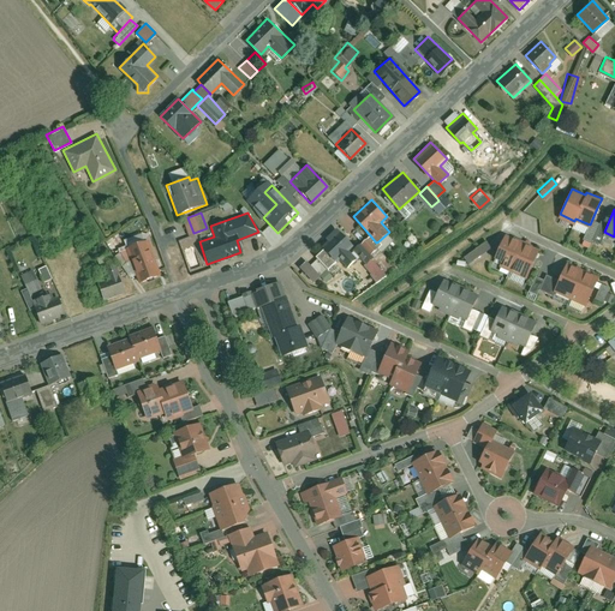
[(339,231),(321,246),(323,249),(334,261),(339,256),(346,264),(354,257),(347,249),(352,245),(339,231)]
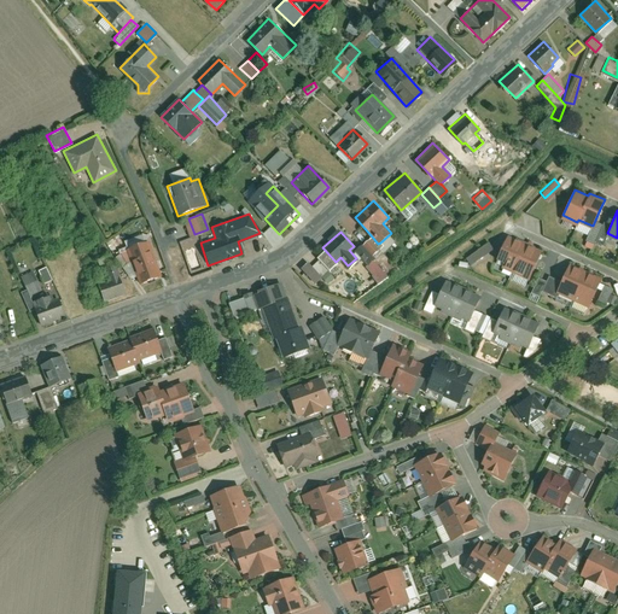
[(529,276),(541,250),(531,245),(520,239),(508,234),(496,261),(529,276)]
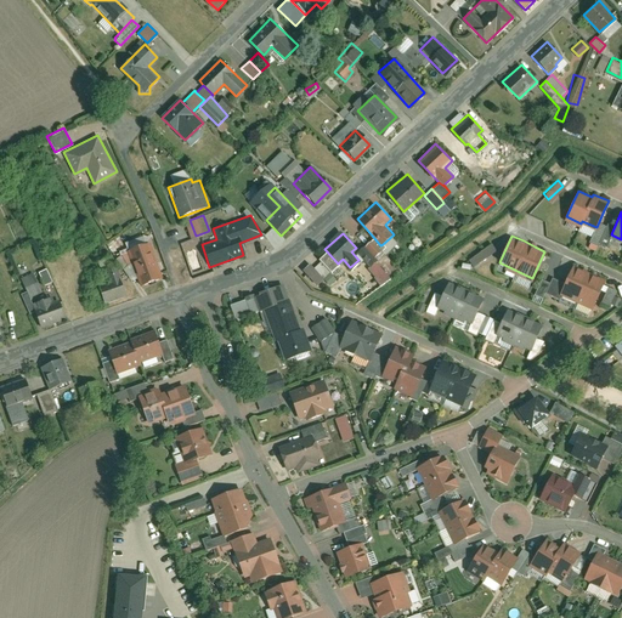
[(380,245),(374,238),(365,247),(374,258),(385,248),(383,244),(380,245)]
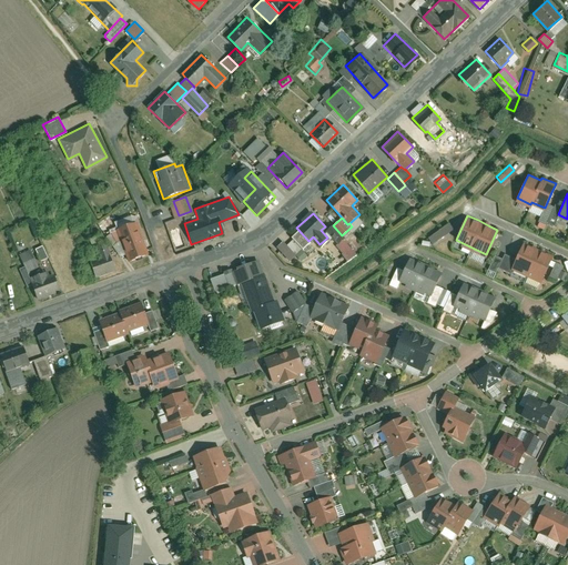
[(425,235),(429,242),(448,230),(444,223),(425,235)]
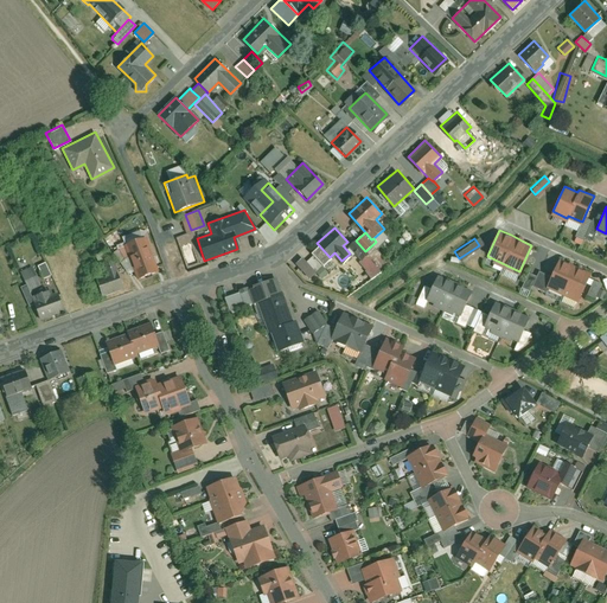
[(126,245),(139,278),(155,271),(144,239),(126,245)]
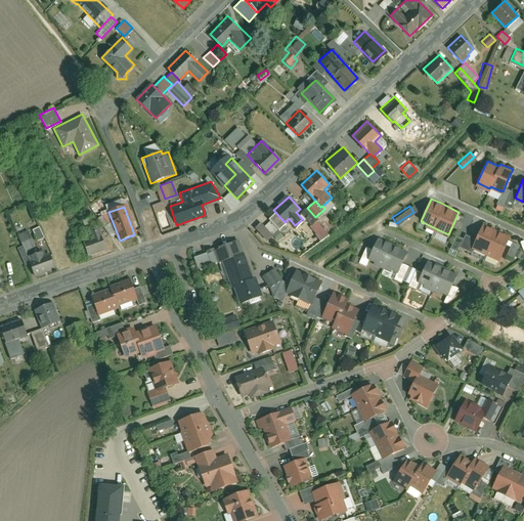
[(315,217),(307,208),(301,213),(312,224),(317,219),(315,217)]
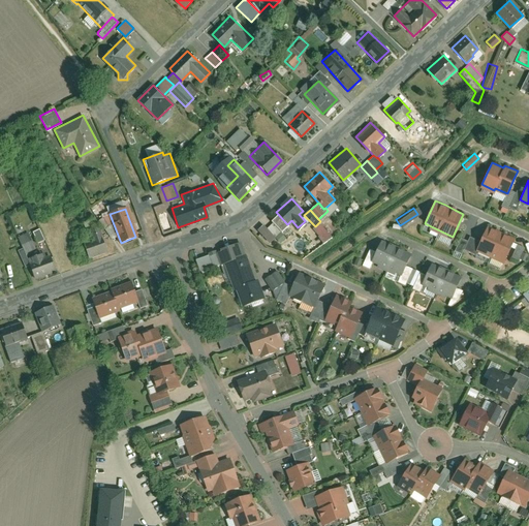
[(287,224),(278,214),(271,221),(281,231),(288,225),(287,224)]
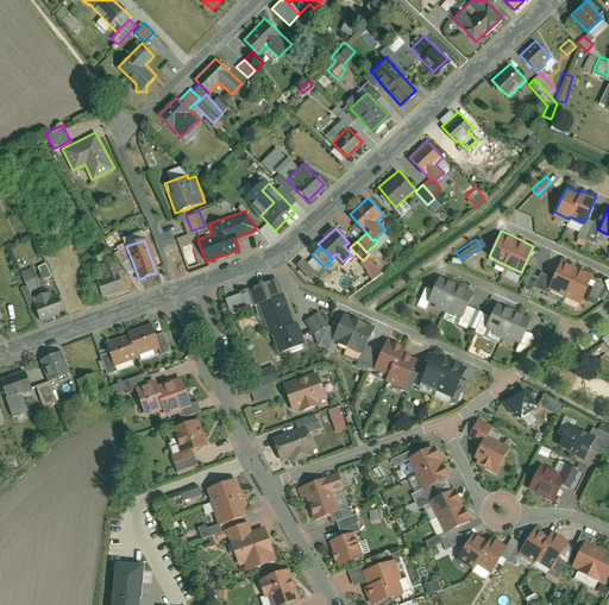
[(50,260),(42,264),(48,277),(56,273),(50,260)]
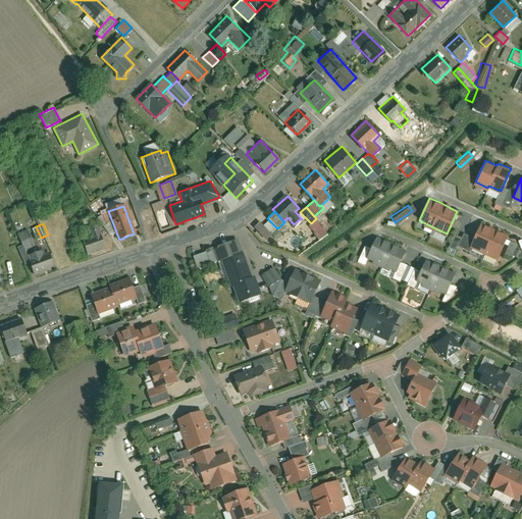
[(482,224),(472,245),(497,257),(507,236),(499,231),(490,227),(482,224)]
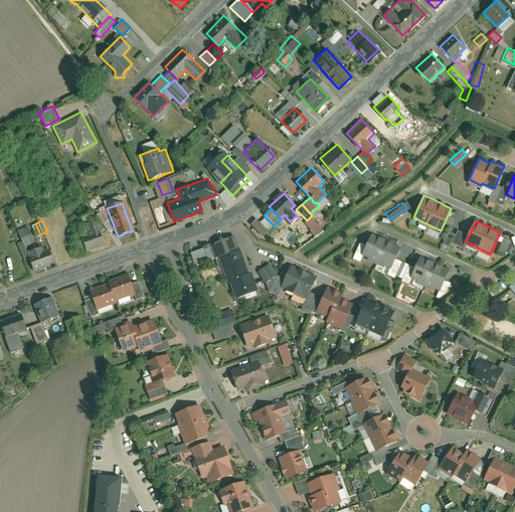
[(80,237),(86,250),(105,244),(97,222),(86,226),(89,234),(80,237)]
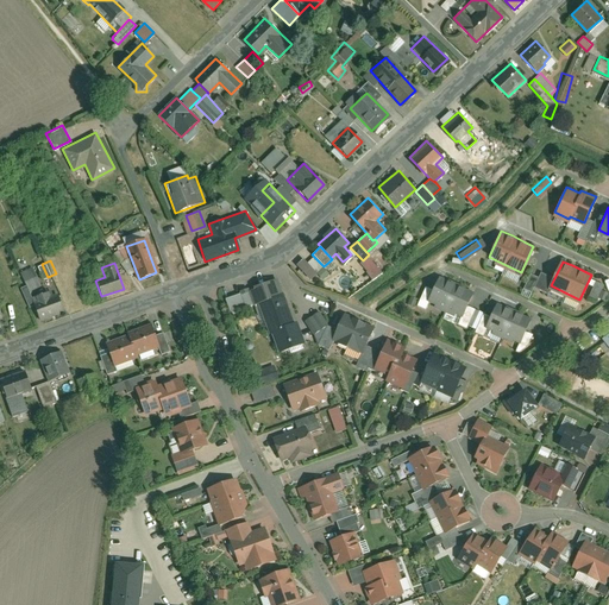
[(440,273),(429,300),(462,314),(472,288),(464,284),(451,278),(440,273)]
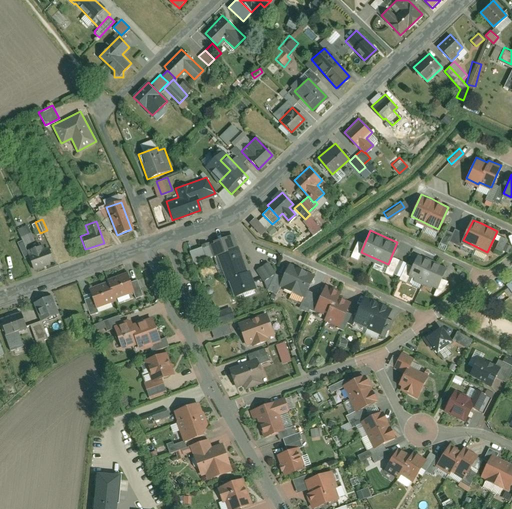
[(189,250),(194,262),(218,253),(227,279),(230,278),(235,294),(255,288),(249,271),(246,272),(233,234),(189,250)]
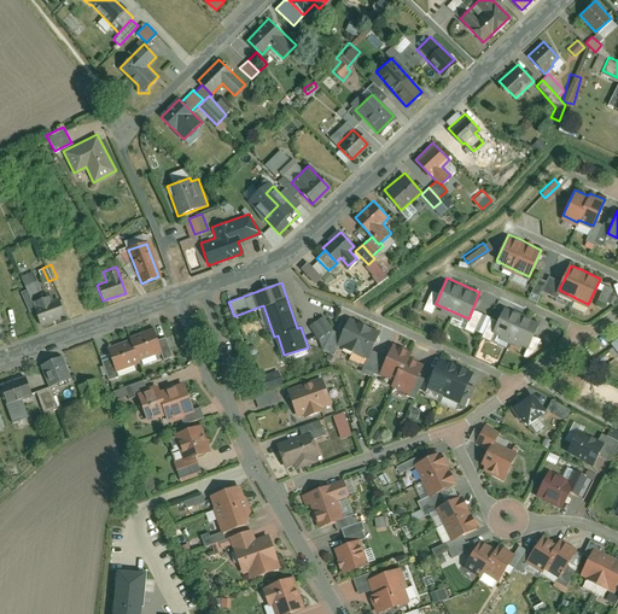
[(601,282),(594,298),(604,302),(611,286),(601,282)]
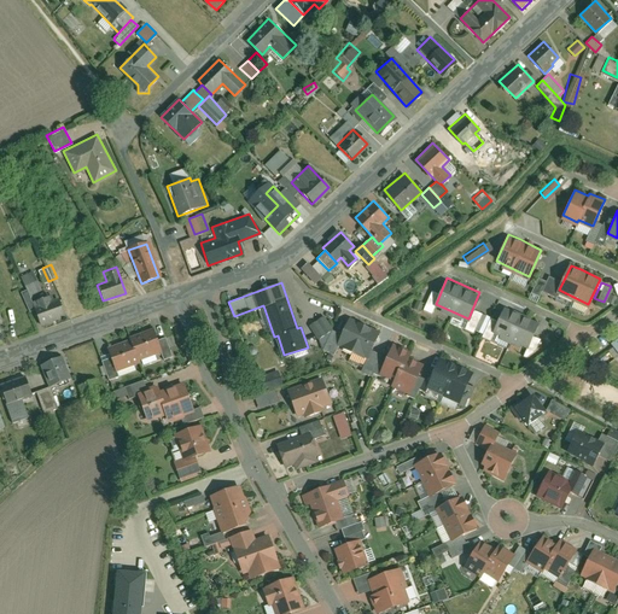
[(50,294),(33,300),(41,325),(65,316),(58,297),(51,299),(50,294)]
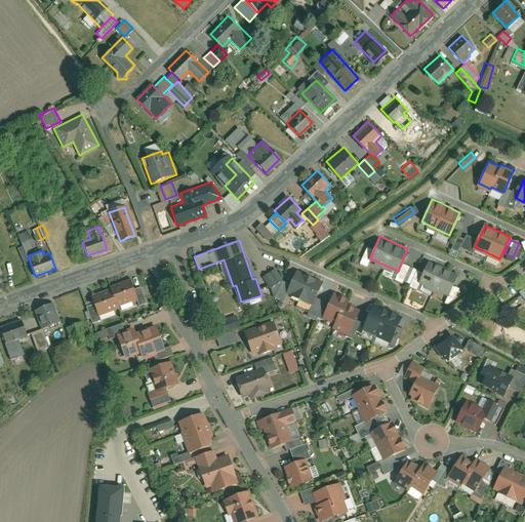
[(430,259),(419,281),(447,293),(457,272),(449,269),(438,264),(430,259)]
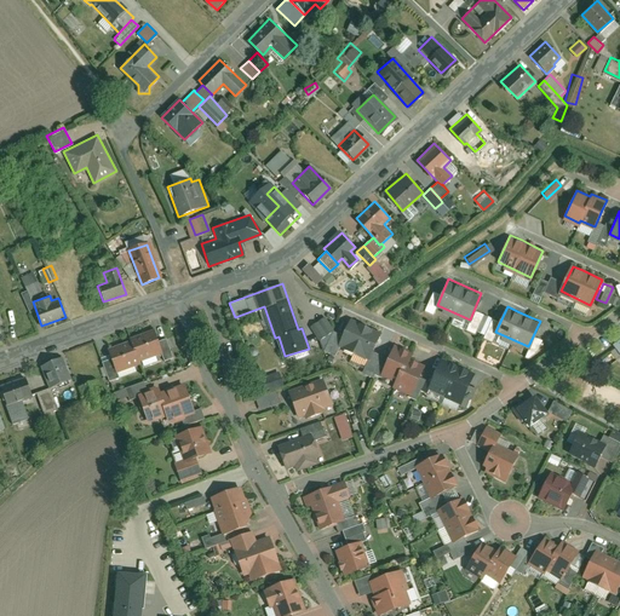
[(377,339),(380,330),(351,317),(348,326),(339,344),(369,357),(377,339)]
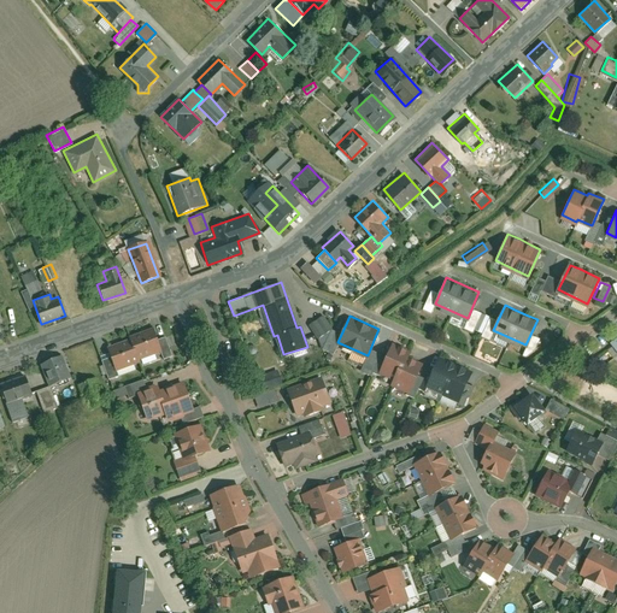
[(111,355),(116,369),(139,360),(137,358),(159,349),(156,339),(152,326),(129,335),(130,339),(107,346),(111,355)]
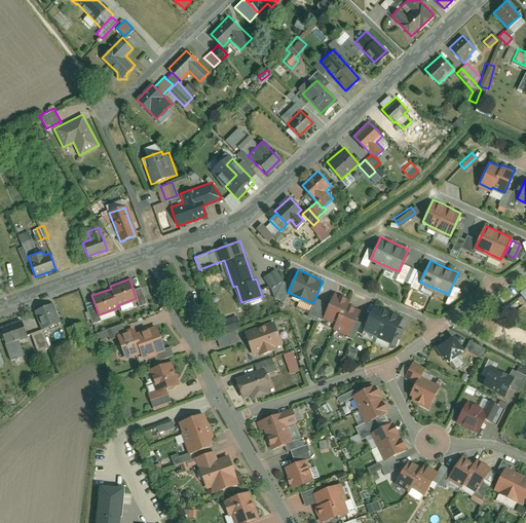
[(140,287),(133,289),(136,298),(139,305),(146,302),(140,287)]
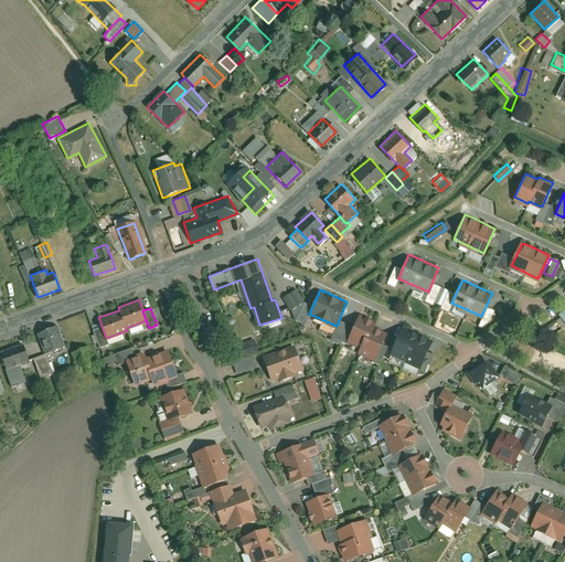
[(373,326),(375,321),(368,318),(360,315),(348,341),(363,348),(361,351),(375,357),(386,332),(380,329),(373,326)]
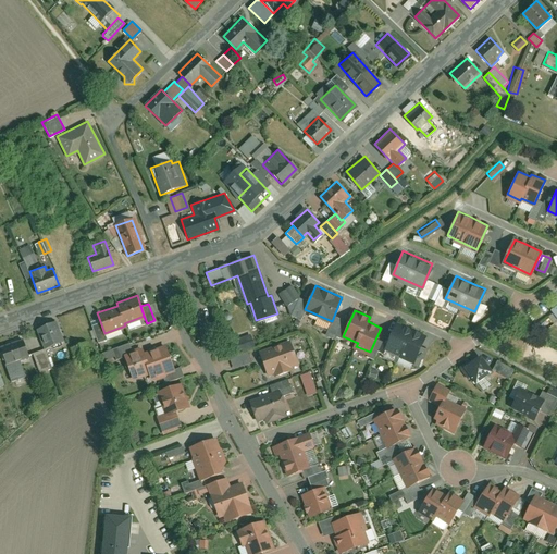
[(36,328),(44,347),(63,340),(56,320),(36,328)]
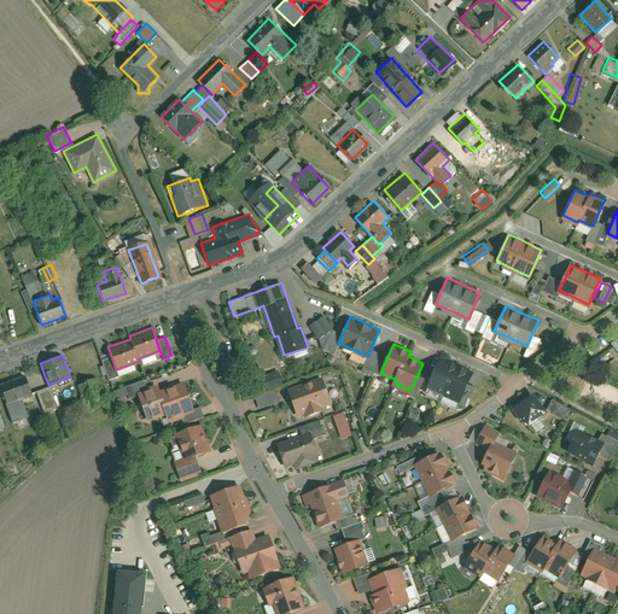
[(116,369),(111,356),(101,360),(108,379),(118,375),(116,369)]
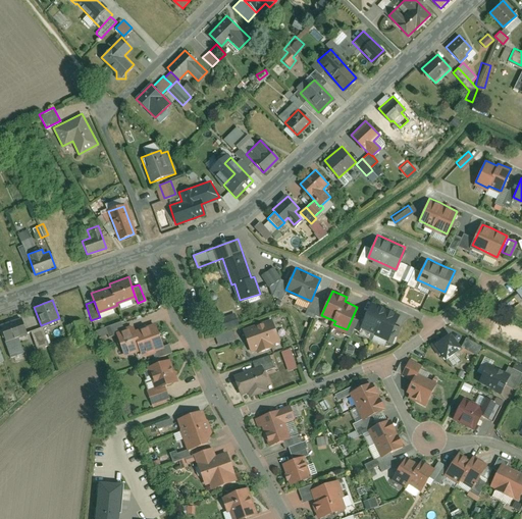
[(387,338),(398,315),(388,311),(379,307),(371,303),(361,325),(387,338)]
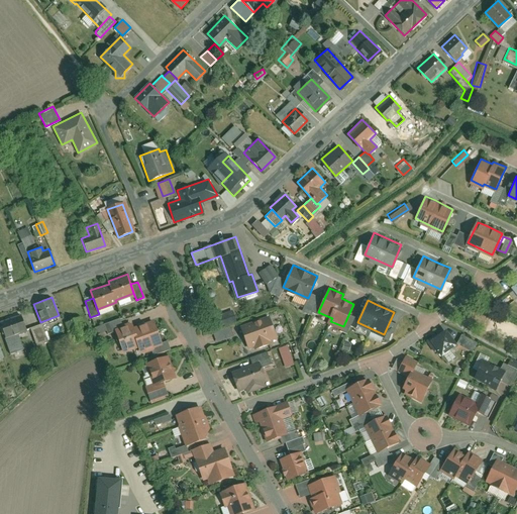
[(0,324),(9,351),(22,347),(18,333),(26,330),(20,313),(0,320),(0,324)]
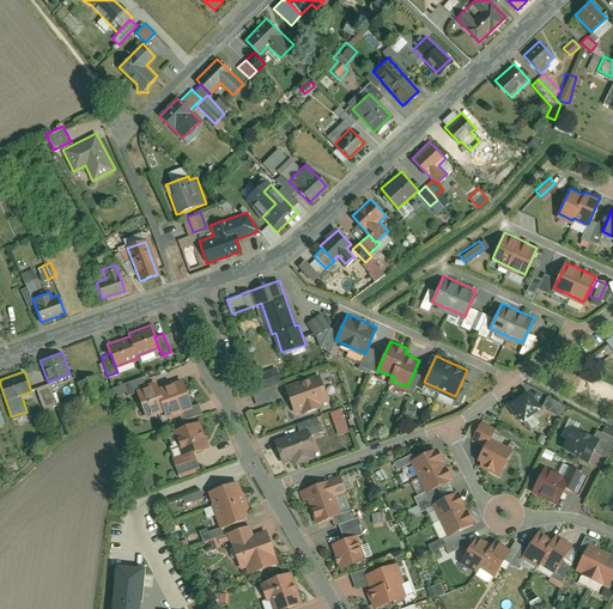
[(320,371),(285,383),(295,410),(329,399),(320,371)]
